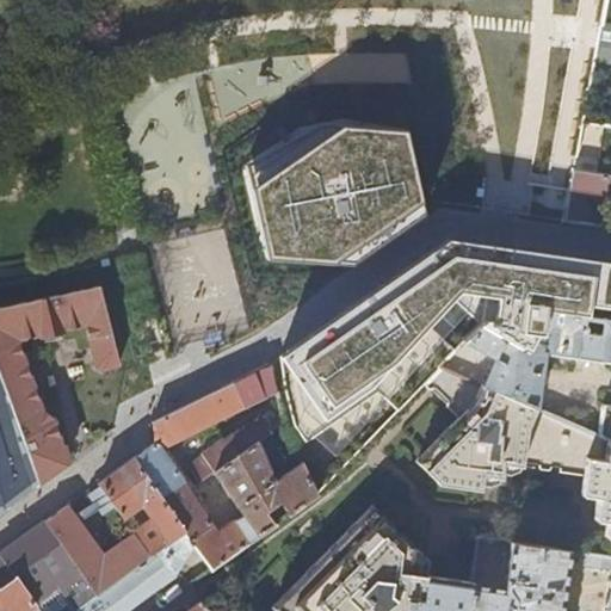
[(306,143),(258,179),(273,252),(356,265),(417,221),(400,144),(345,135),(306,143)]
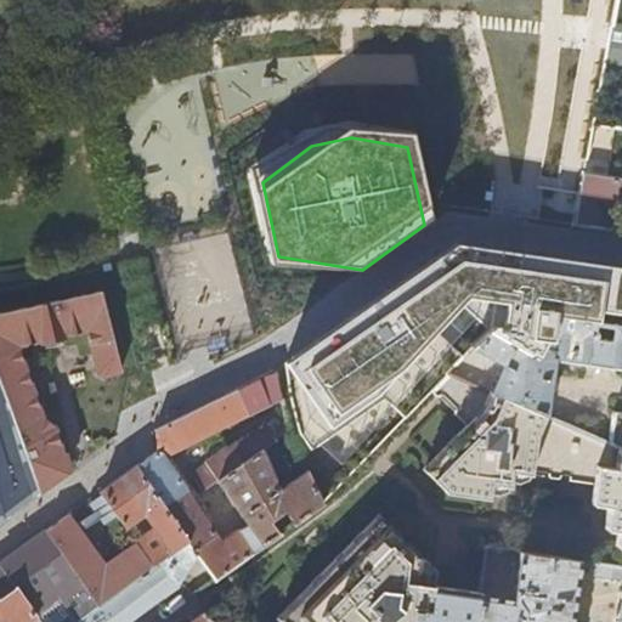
[(621,180),(586,176),(581,199),(621,203),(621,180)]
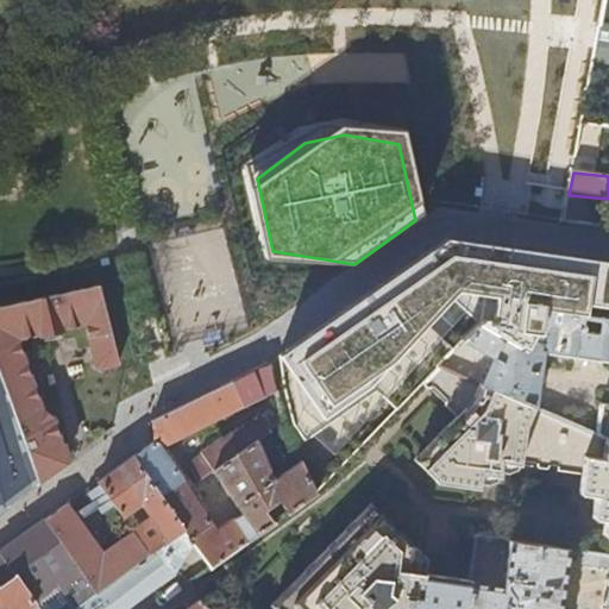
[(290,425),(305,445),(311,441),(307,438),(350,407),(372,384),(375,385),(377,384),(401,408),(422,387),(440,369),(456,353),(429,328),(454,300),(482,327),(479,328),(526,356),(534,341),(541,346),(547,315),(583,320),(594,321),(608,324),(608,263),(447,242),(281,358),(290,425)]
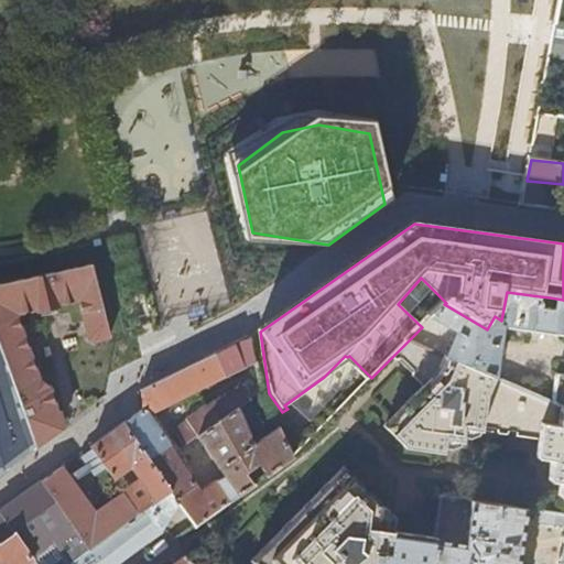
[(109,340),(90,268),(0,286),(0,344),(35,445),(44,438),(60,429),(53,407),(50,390),(36,378),(21,331),(84,315),(89,340),(95,344),(109,340)]
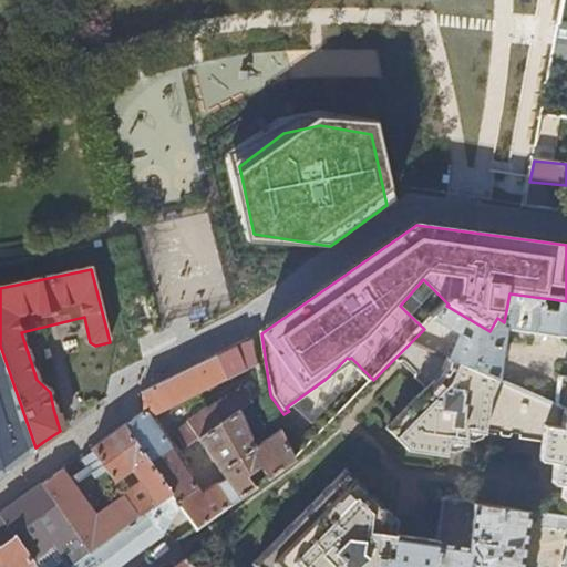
[(566,301),(553,299),(552,306),(559,307),(559,313),(542,310),(543,298),(509,294),(504,322),(497,318),(490,331),(446,306),(432,320),(459,336),(447,360),(497,382),(505,330),(566,338),(566,301)]
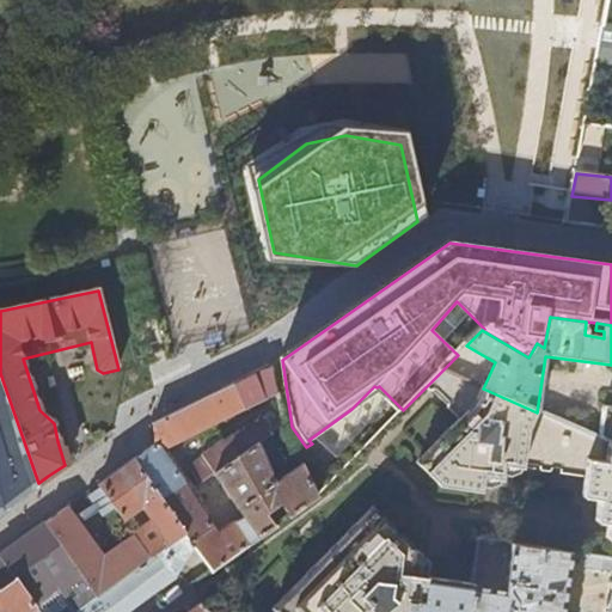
[(279,396),(273,366),(163,418),(152,424),(154,445),(145,451),(133,459),(185,533),(157,555),(175,577),(195,549),(213,569),(275,526),(268,516),(282,506),(289,516),(316,497),(301,464),(275,483),(257,445),(270,436),(258,418),(202,457),(204,459),(188,470),(199,487),(214,476),(244,518),(219,534),(189,493),(194,489),(190,484),(185,487),(173,467),(171,469),(160,453),(250,408),(279,396)]
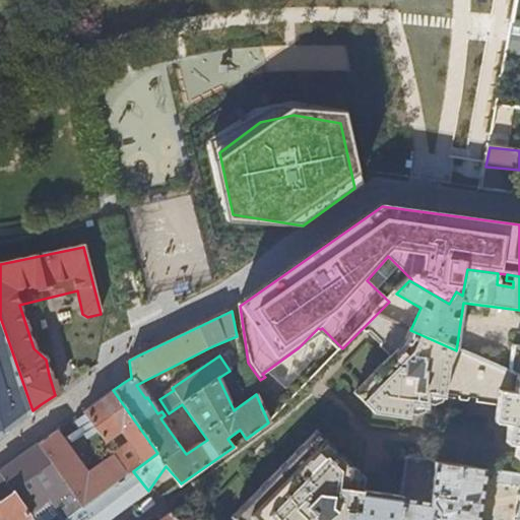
[(519,377),(468,355),(456,350),(410,330),(376,315),(361,330),(367,336),(370,337),(379,346),(379,349),(390,360),(354,395),(373,414),(405,418),(409,419),(410,406),(427,408),(429,397),(442,399),(443,397),(456,398),(457,400),(466,402),(468,400),(475,401),(477,404),(495,406),(494,421),(509,425),(507,443),(513,445),(512,457),(519,457),(519,377)]
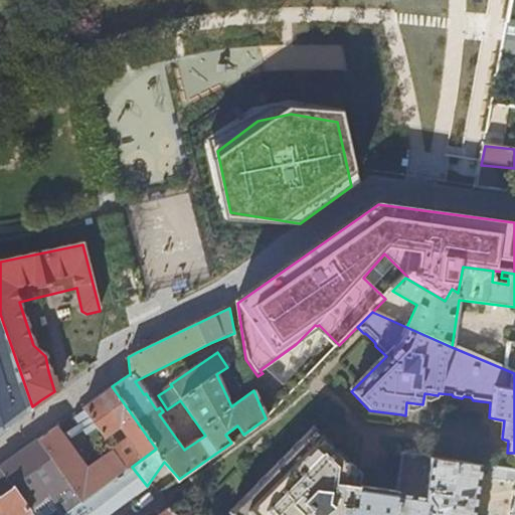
[(0,428),(32,406),(0,314),(0,428)]
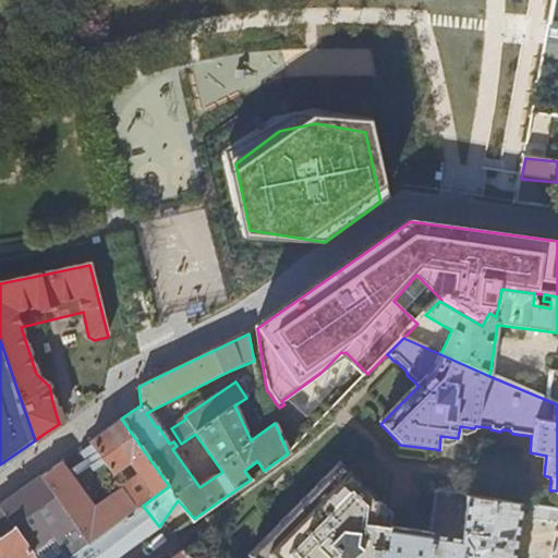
[(281,401),(284,404),(344,361),(362,379),(367,374),(346,352),(343,353),(341,352),(320,373),(281,401)]
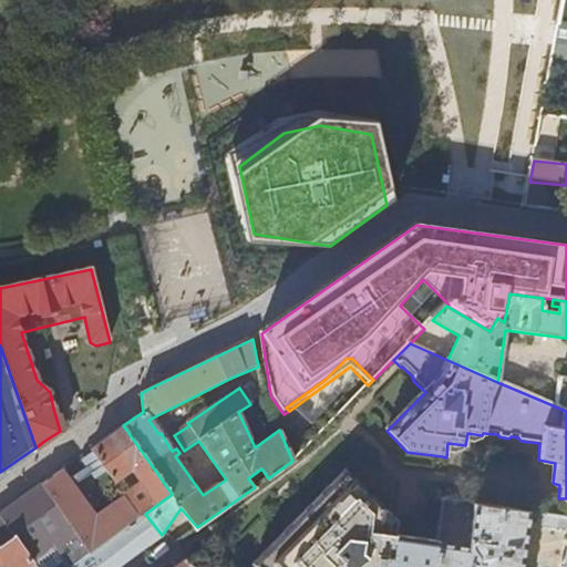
[(515,373),(511,388),(566,411),(566,382),(560,382),(560,383),(535,379),(535,382),(515,373)]
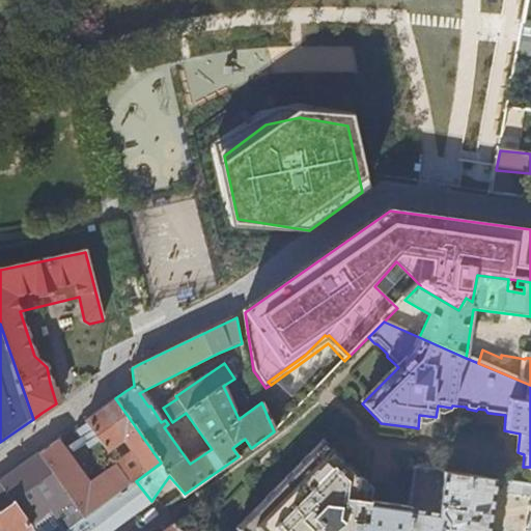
[(100,410),(85,419),(109,453),(124,443),(133,454),(117,465),(132,484),(136,481),(161,463),(115,398),(100,410)]
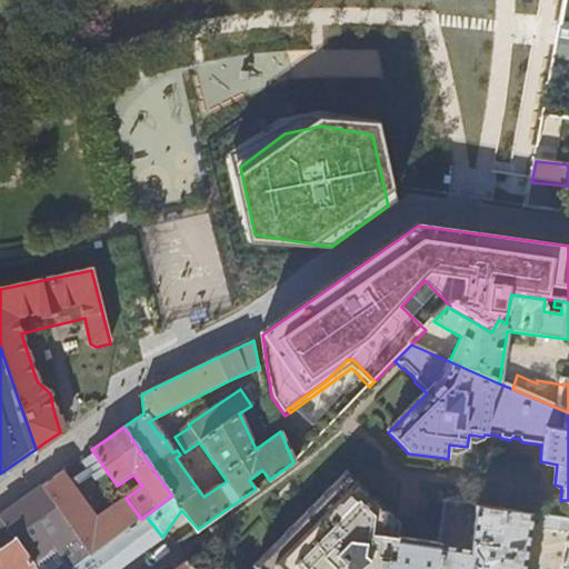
[(126,498),(117,486),(91,449),(80,457),(105,491),(102,493),(113,508),(96,520),(67,480),(68,479),(66,476),(68,475),(65,469),(41,485),(93,555),(141,519),(126,498)]
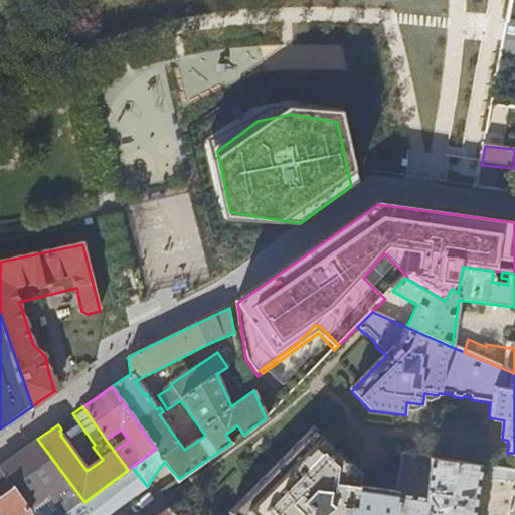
[(395,514),(399,494),(347,486),(350,463),(343,456),(327,440),(316,428),(279,464),(246,495),(228,512),(230,514),(395,514)]
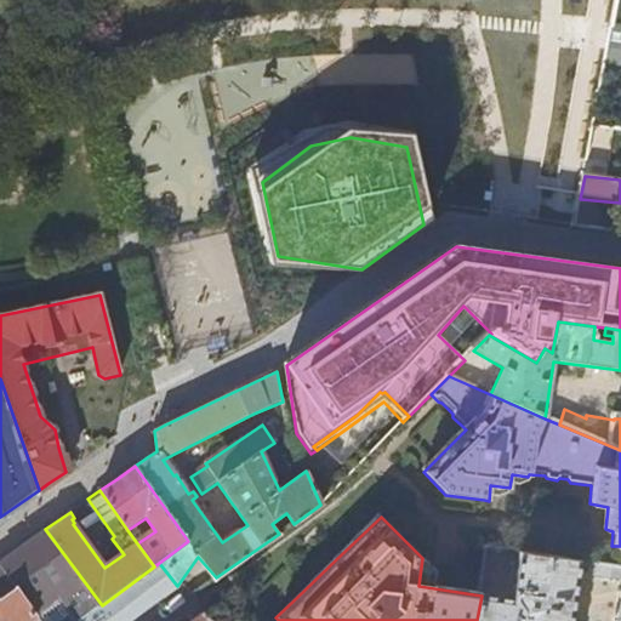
[(39,620),(78,620),(102,605),(45,529),(24,543),(0,562),(0,598),(16,587),(34,614),(52,602),(34,577),(43,573),(63,599),(38,617),(39,620)]
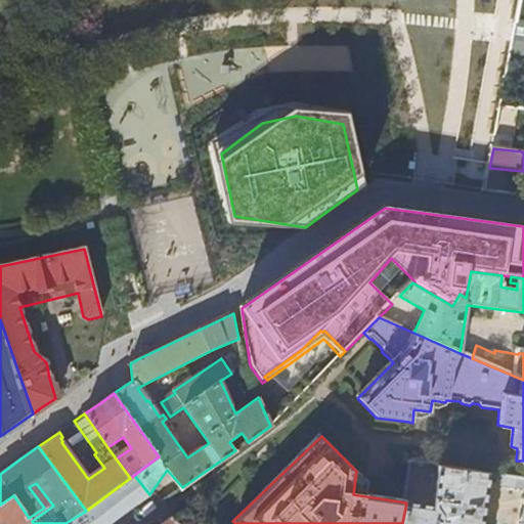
[(482,523),(489,474),(438,467),(433,507),(406,503),(402,523),(442,523),(443,522),(447,522),(447,523),(482,523)]
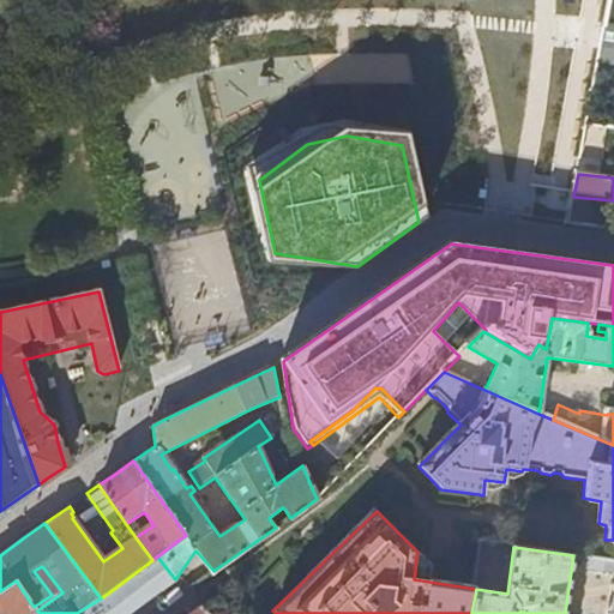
[(175,579),(157,557),(152,560),(101,599),(77,613),(126,613),(128,613),(175,579)]
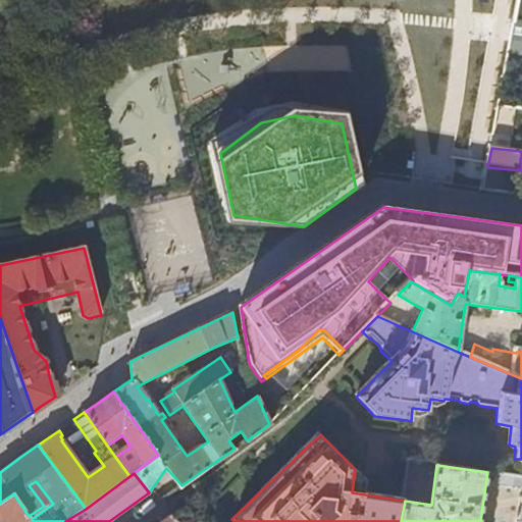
[(521,521),(521,476),(510,475),(509,482),(521,484),(521,515),(520,521),(521,521)]
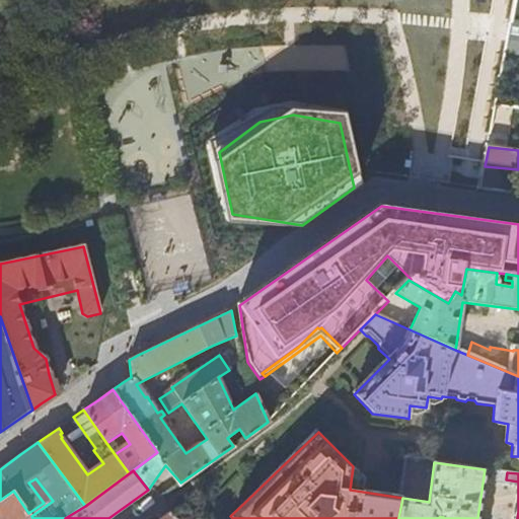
[(32,518),(31,516),(28,513),(13,491),(0,500),(0,518),(32,518)]
